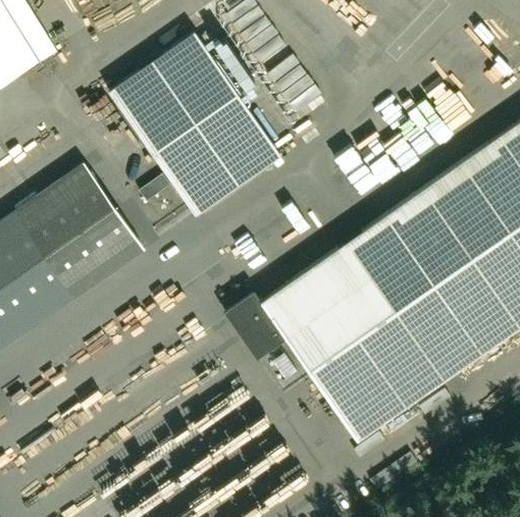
[(23,0),(0,0),(0,88),(47,58),(57,53),(23,0)]
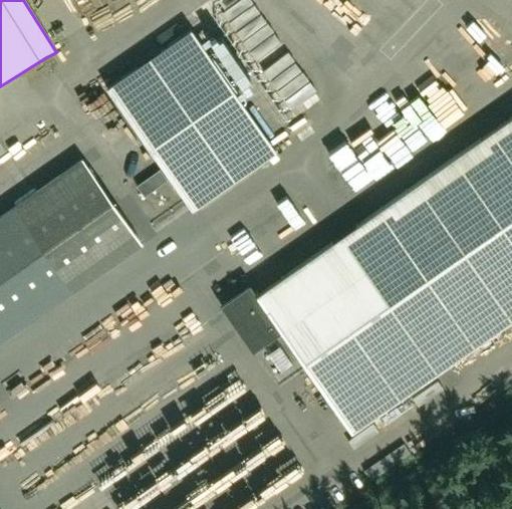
[(249,31),(224,48),(277,126),(302,110),(249,31)]
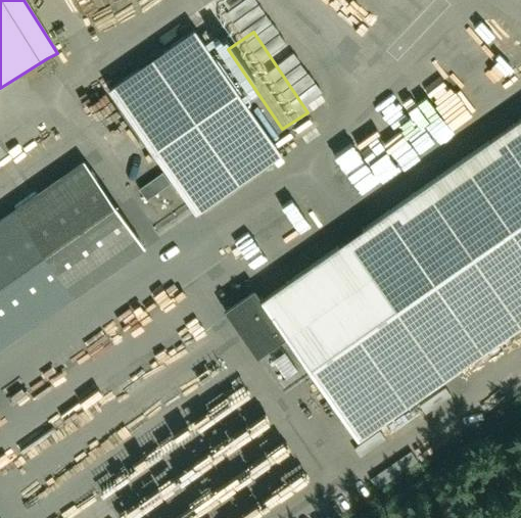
[(282,158),(196,34),(110,94),(196,218),(282,158)]
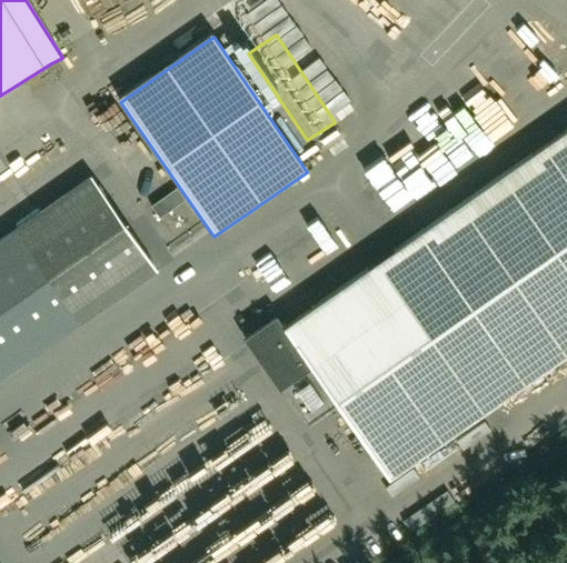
[(478,144),(511,117),(474,71),(461,81),(467,89),(446,107),(478,144)]
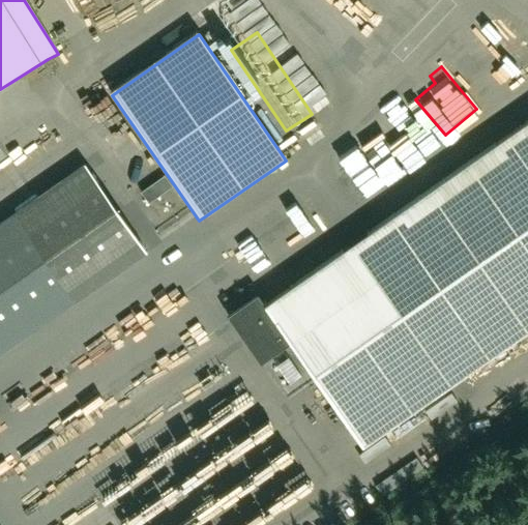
[(527,124),(266,308),(261,300),(234,320),(288,398),(316,379),(363,447),(527,332),(527,124)]
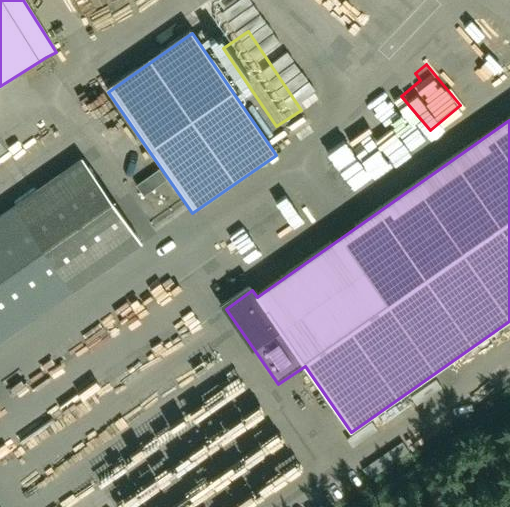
[(83,161),(0,218),(0,346),(143,246),(83,161)]
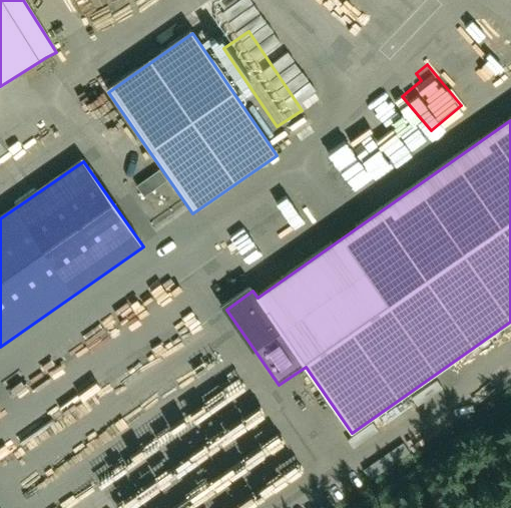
[(168,184),(161,173),(137,190),(145,200),(168,184)]
